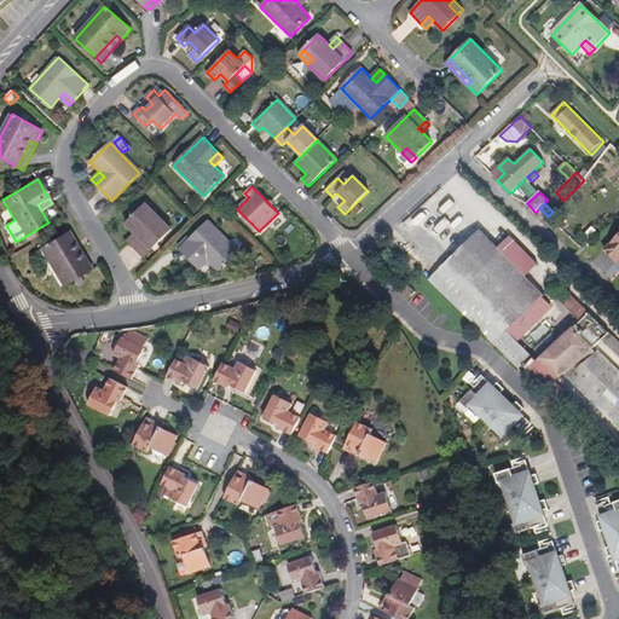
[(151,219),(156,213),(146,204),(142,209),(151,219)]
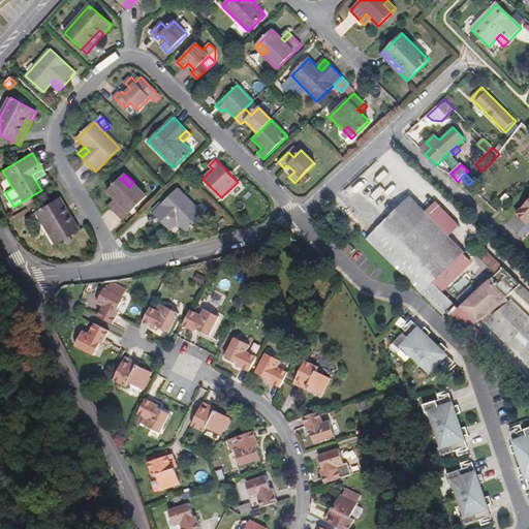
[(123,220),(147,196),(133,182),(129,187),(121,179),(107,191),(116,199),(120,204),(113,210),(123,220)]
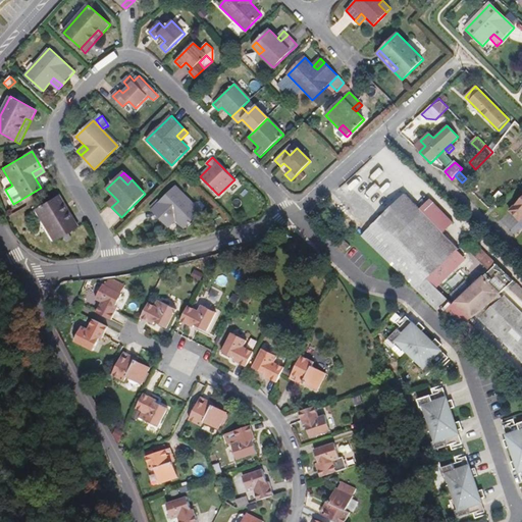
[(201,211),(175,186),(151,209),(164,223),(172,215),(175,219),(184,227),(201,211)]
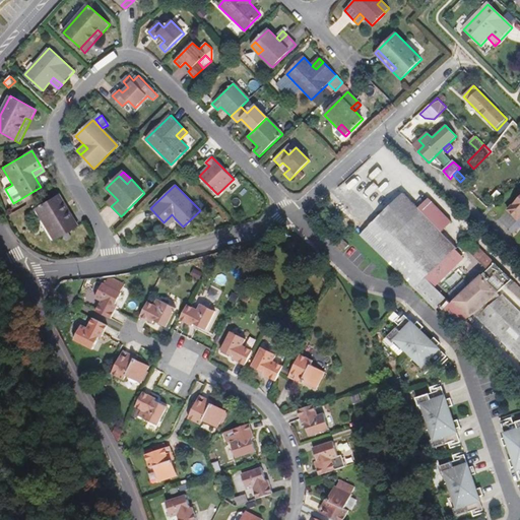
[(423,212),(404,193),(401,197),(409,205),(385,230),(432,276),(458,248),(423,212)]
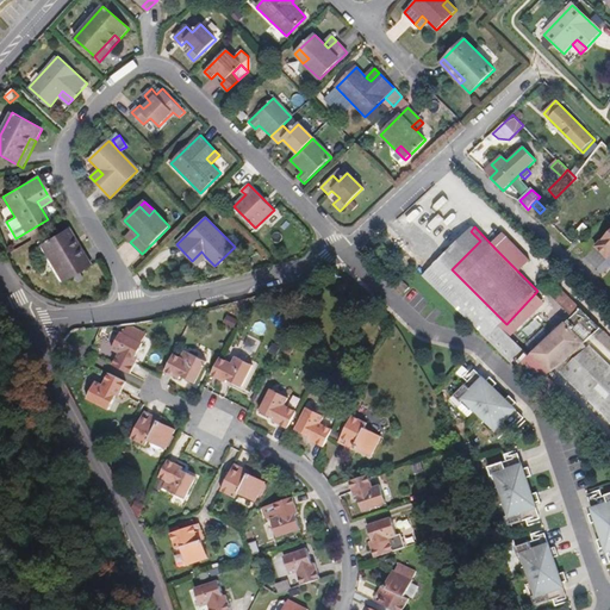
[(83,269),(69,244),(74,240),(68,228),(38,246),(60,284),(83,269)]
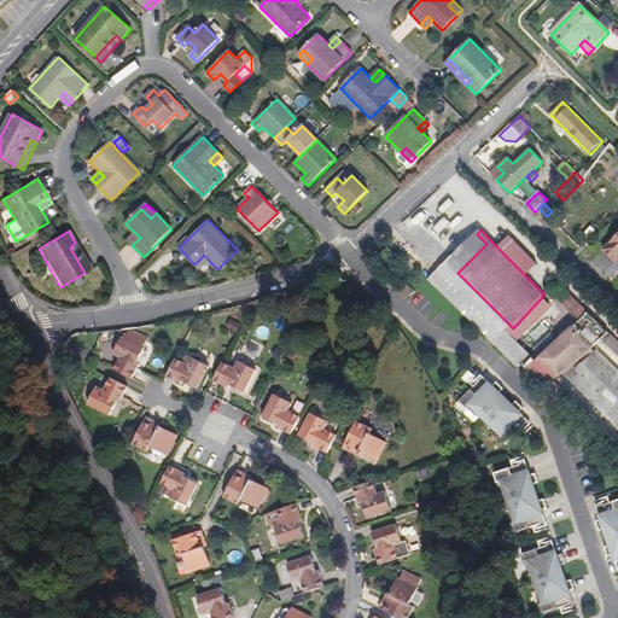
[(132,245),(140,238),(135,233),(128,240),(132,245)]
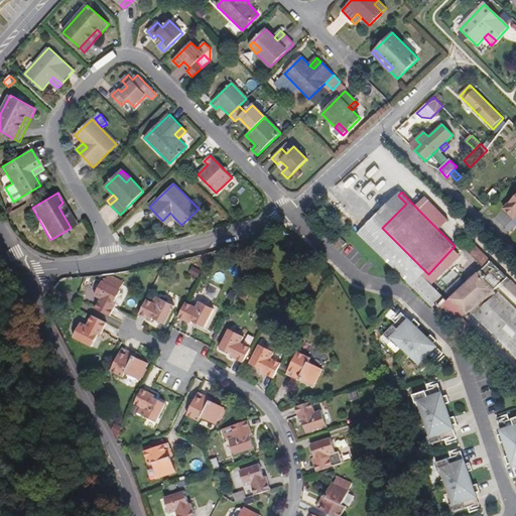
[(515,368),(467,320),(502,284),(515,297),(515,284),(466,237),(459,243),(485,268),(450,304),(424,279),(428,274),(382,228),(406,204),(398,196),(357,234),(384,261),(414,289),(414,290),(417,286),(515,381),(515,368)]
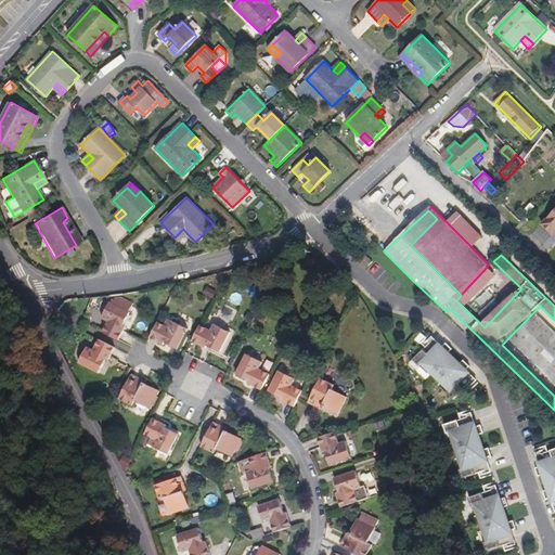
[(554,210),(543,223),(553,233),(554,231),(554,210)]
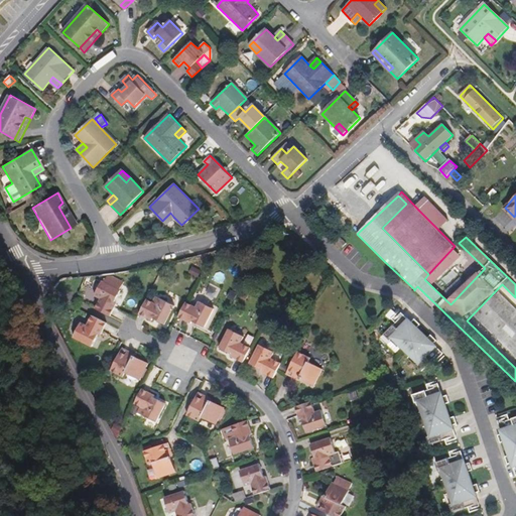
[(453,225),(429,201),(419,211),(442,234),(453,225)]
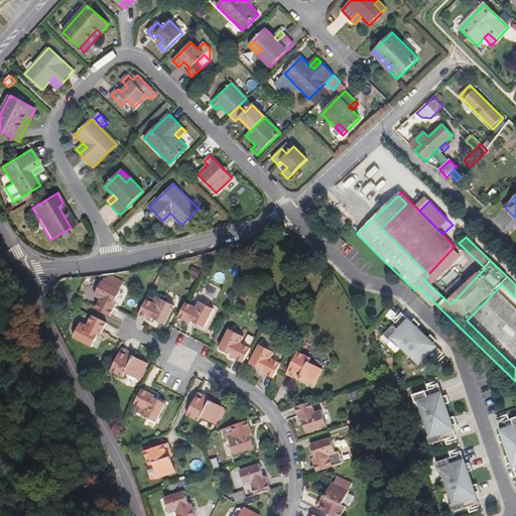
[(76,225),(62,203),(58,207),(71,228),(76,225)]
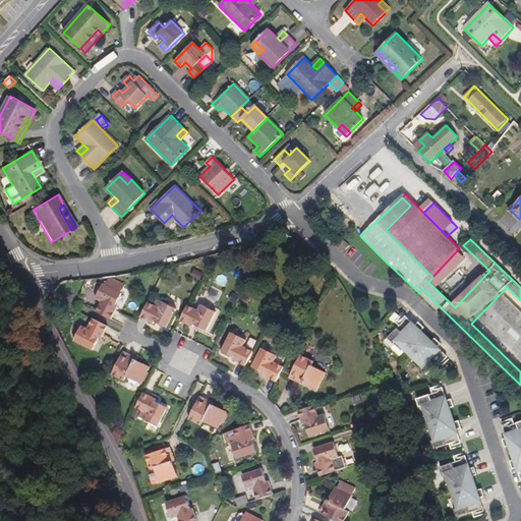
[(168,226),(175,219),(172,215),(164,223),(168,226)]
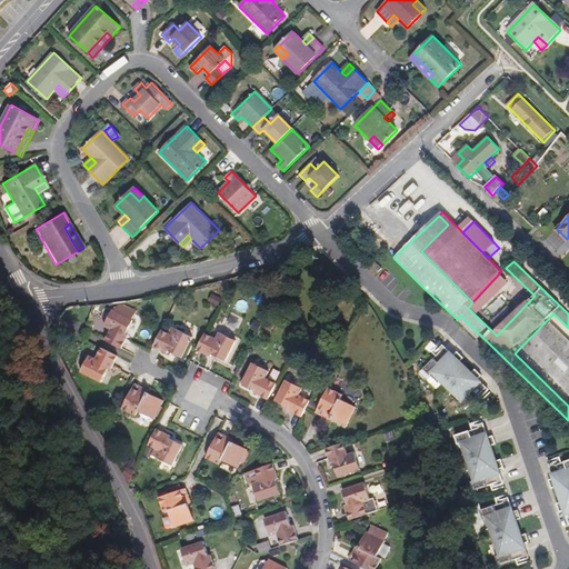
[(133,259),(153,242),(148,236),(128,252),(133,259)]
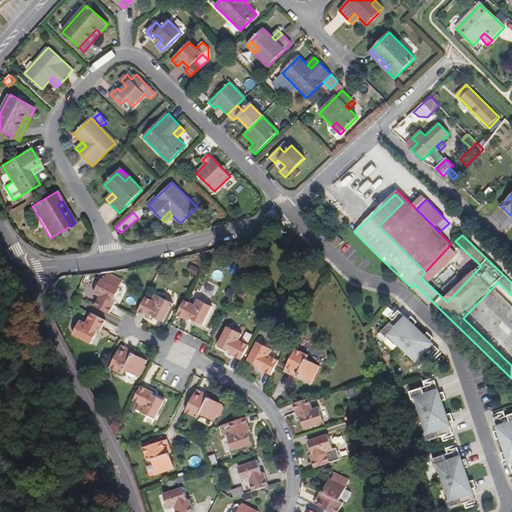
[(340,246),(343,242),(337,235),(333,239),(340,246)]
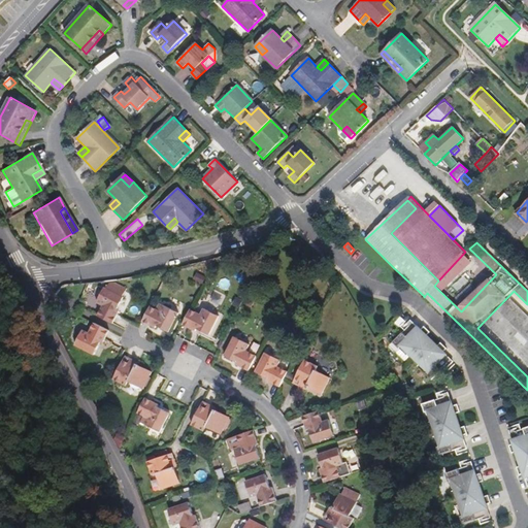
[(448,290),(473,262),(465,252),(438,281),(448,290)]
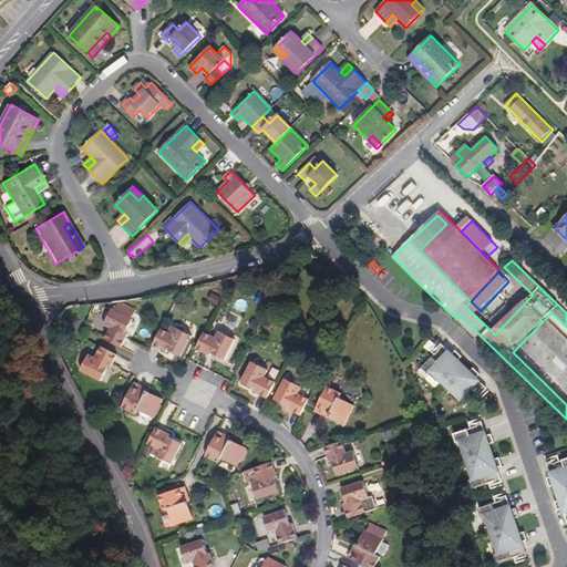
[(212,292),(207,300),(218,306),(222,298),(212,292)]
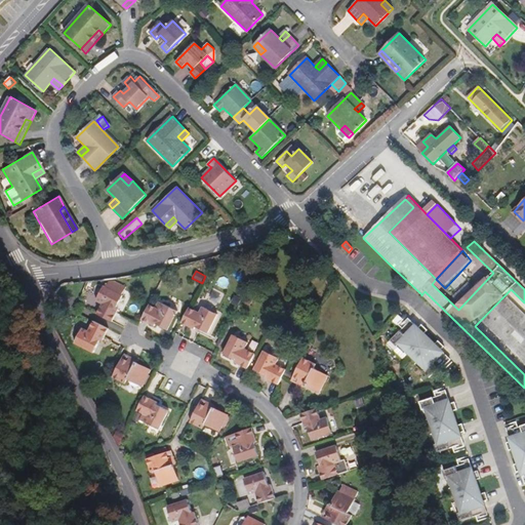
[(118,309),(124,296),(123,295),(127,288),(115,282),(114,284),(110,282),(107,287),(105,286),(96,301),(103,305),(97,314),(113,322),(119,310),(118,309)]
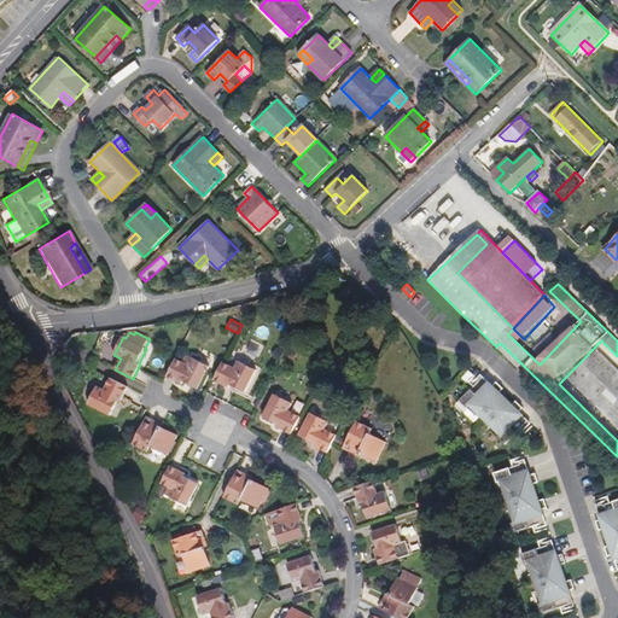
[(617,369),(599,351),(570,380),(617,426),(617,369)]
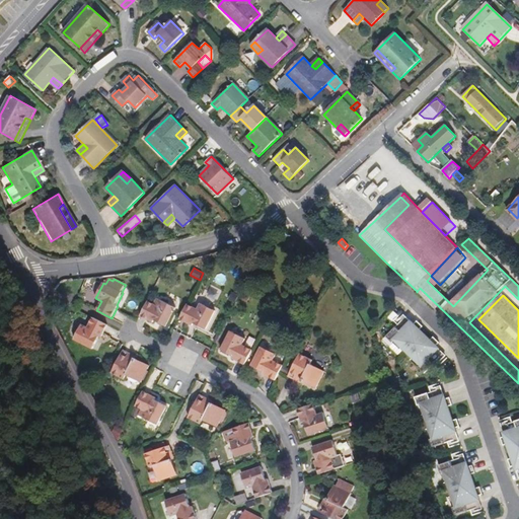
[(166,327),(176,308),(157,298),(154,305),(148,301),(140,316),(153,323),(154,321),(166,327)]
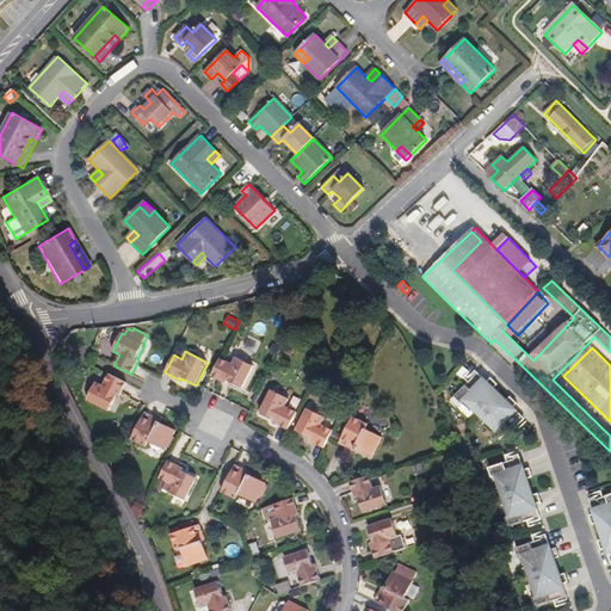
[(242,389),(254,366),(236,357),(233,364),(221,358),(211,376),(227,384),(228,382),(242,389)]
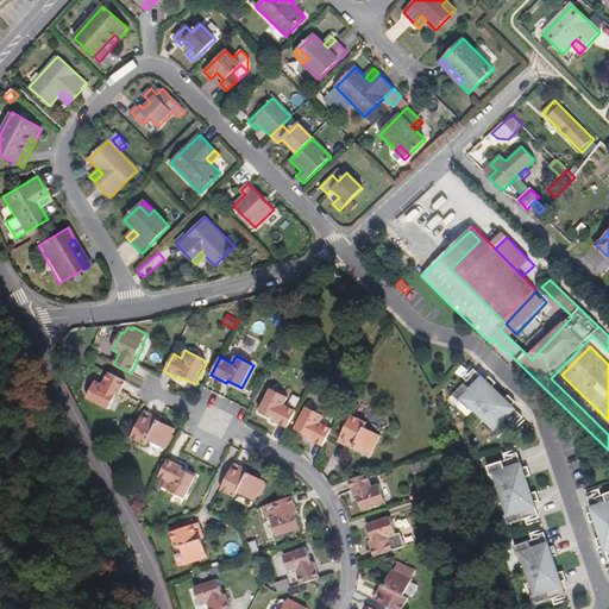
[(119,397),(126,382),(108,372),(104,384),(96,381),(87,400),(110,410),(117,396),(119,397)]
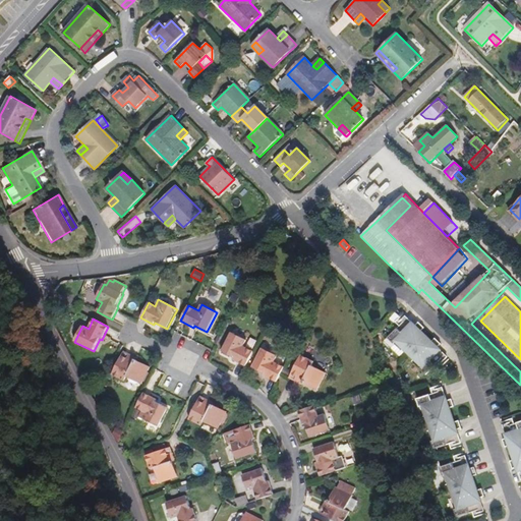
[(437,347),(440,343),(433,338),(430,341),(426,336),(420,331),(424,328),(418,322),(414,326),(412,329),(409,326),(412,324),(406,319),(388,338),(394,343),(396,341),(404,349),(408,353),(414,358),(421,366),(419,368),(425,374),(444,355),(439,350),(436,352),(433,350),(437,347)]
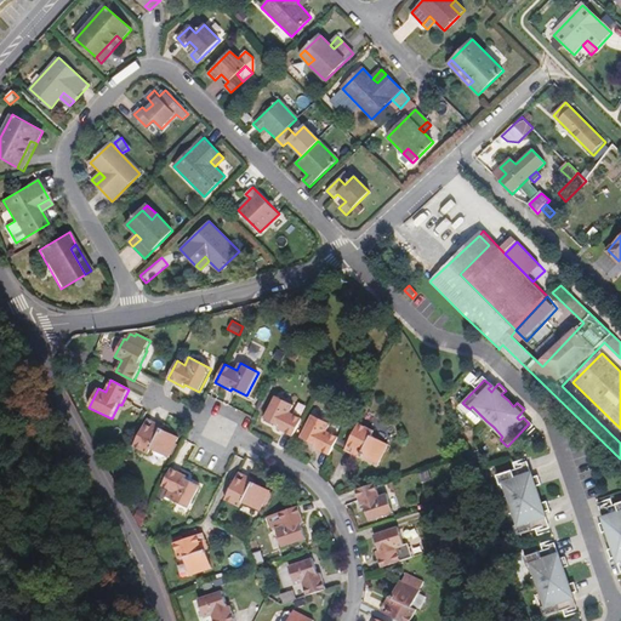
[(294,437),(302,419),(291,414),(295,406),(277,397),(265,420),(279,427),(278,429),(294,437)]
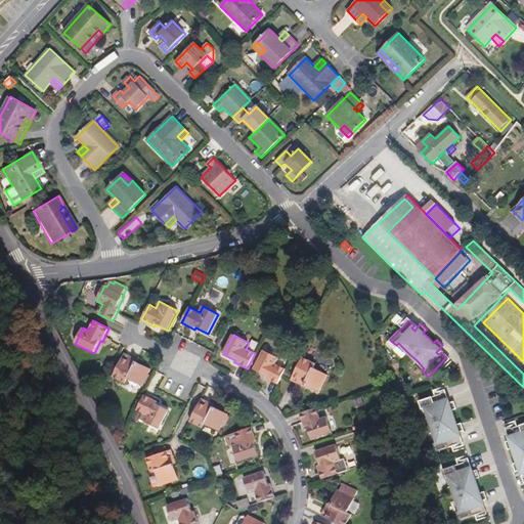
[(406,351),(398,343),(396,345),(403,353),(406,351)]
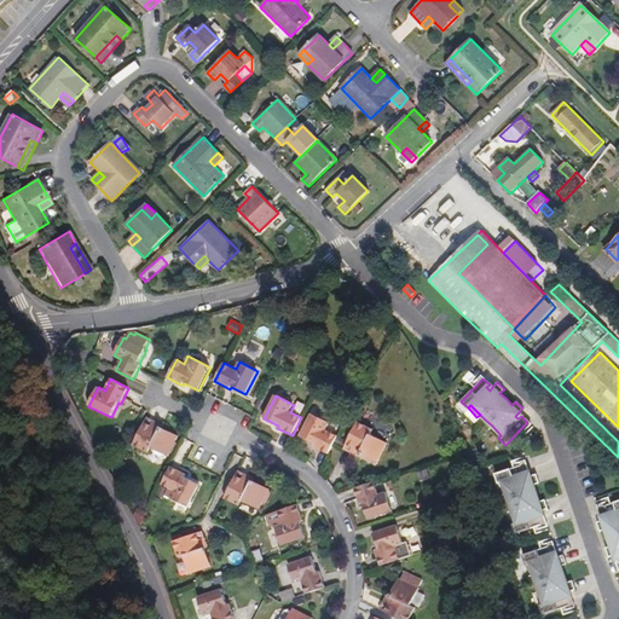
[(337,437),(327,431),(330,423),(312,414),(301,437),(314,444),(313,446),(329,455),(337,437)]
